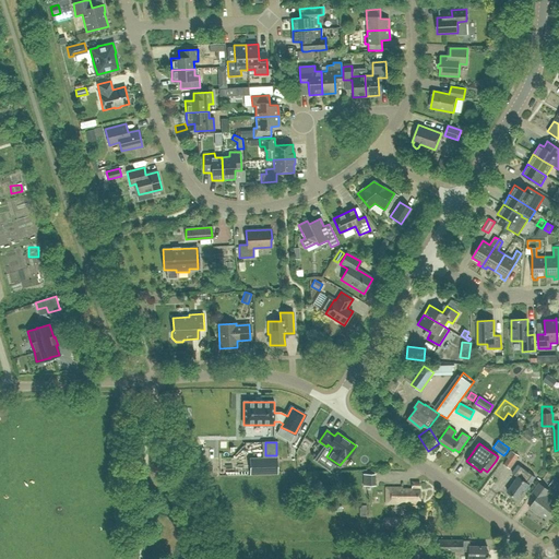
[(510,450),(506,456),(508,459),(503,464),(510,468),(519,455),(510,450)]
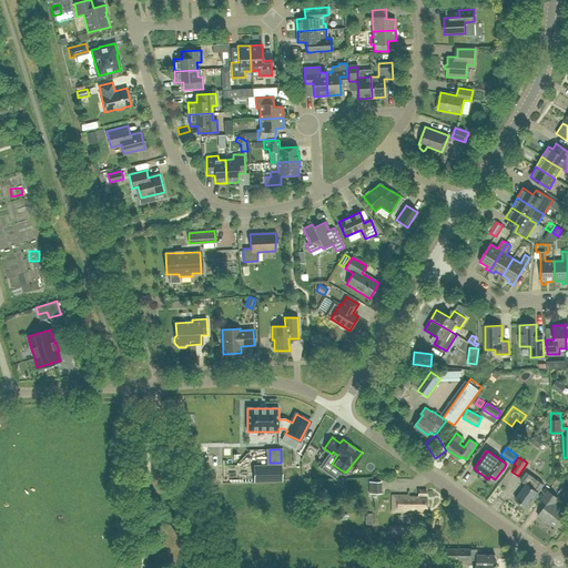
[(253,466),(254,483),(282,482),(281,465),(253,466)]
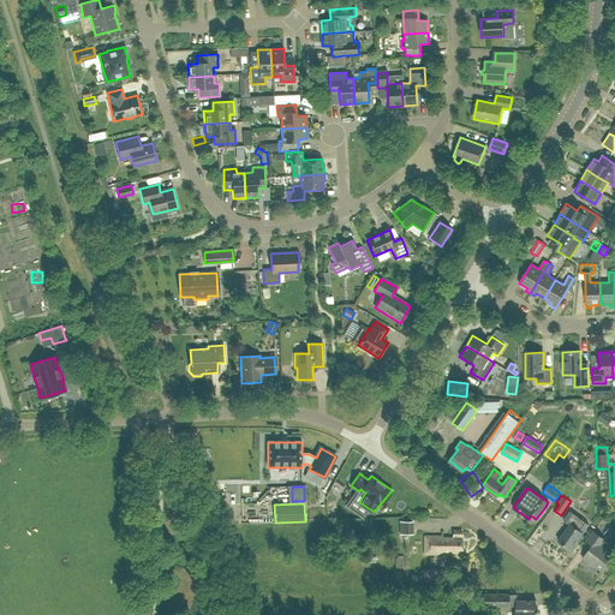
[(583,531),(587,524),(569,511),(563,520),(569,525),(559,539),(571,549),(583,532),(583,531)]
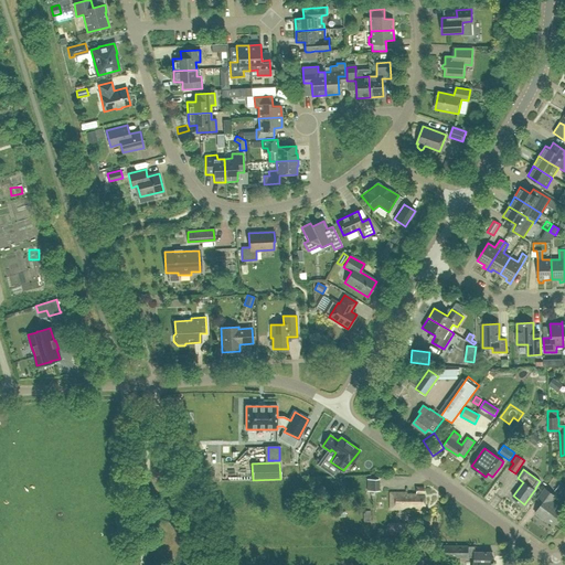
[(366,491),(380,491),(379,479),(366,479),(366,491)]
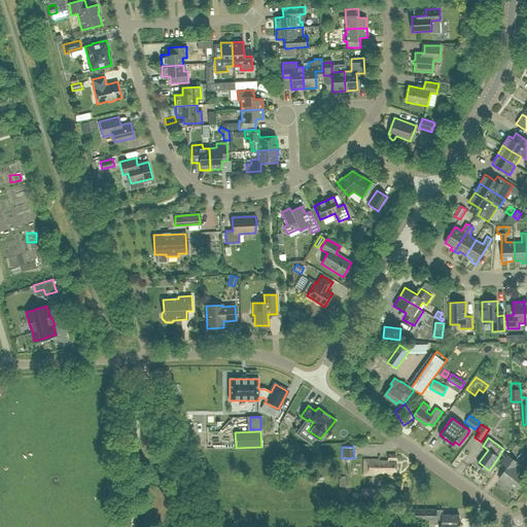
[(393,472),(396,473),(396,455),(388,455),(388,460),(364,460),(363,475),(393,475),(393,472)]
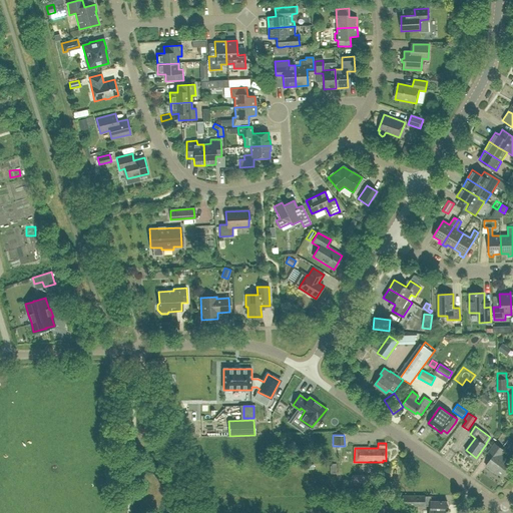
[(506,468),(510,462),(501,456),(504,450),(495,444),(488,453),(493,456),(486,466),(496,472),(503,476),(508,469),(506,468)]
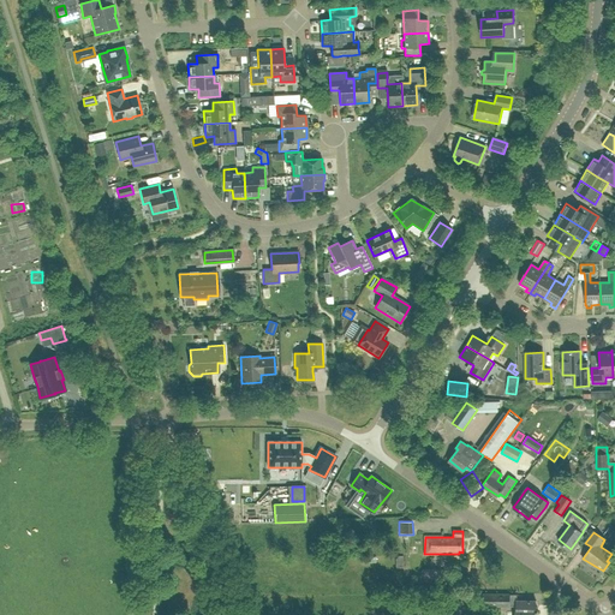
[(509,607),(509,593),(483,593),(482,607),(509,607)]
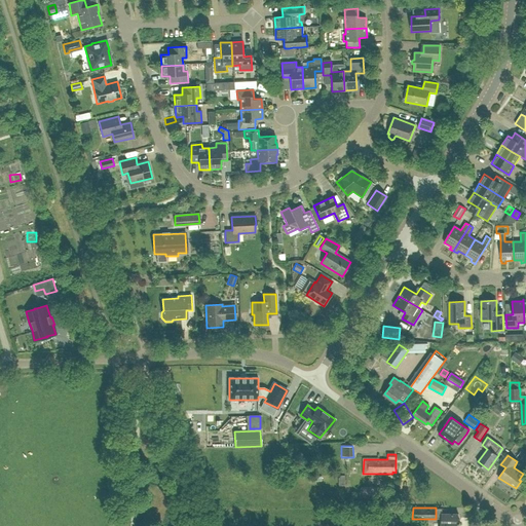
[(459,515),(453,514),(442,514),(441,525),(459,525),(459,520),(459,515)]
